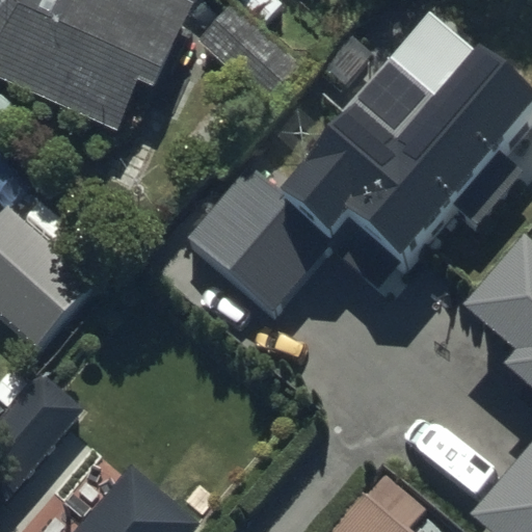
[(184,0),(0,0),(0,80),(118,132),(138,81),(158,88),(193,4),(184,0)]
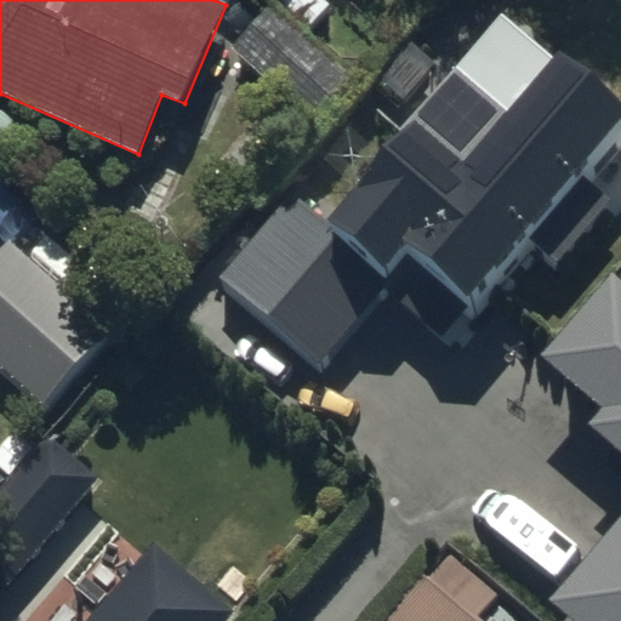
[(296,194),(217,283),(320,370),(387,291),(446,342),(528,248),(553,269),(610,201),(579,175),(620,125),(620,107),(506,10),(326,221),(296,194)]
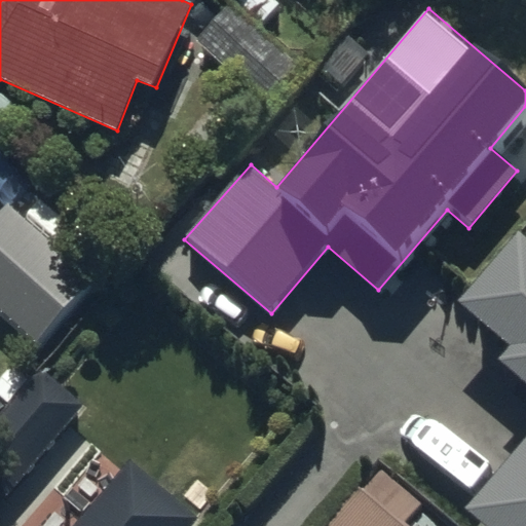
[(7,204),(0,212),(0,316),(34,346),(92,279),(7,204)]
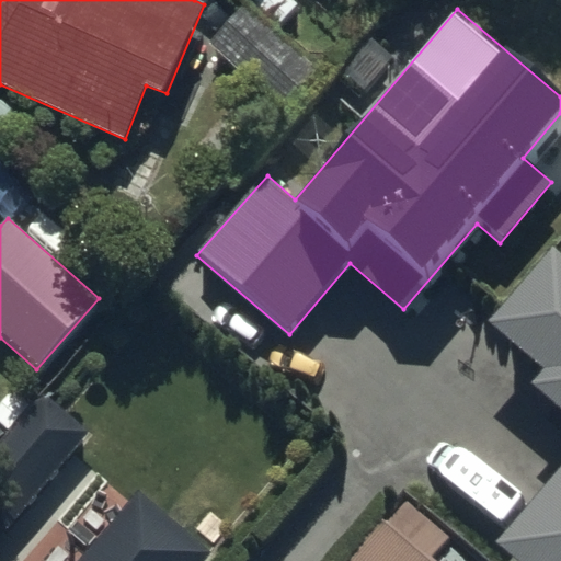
[(560,413),(560,462),(495,541),(516,560),(560,560),(560,255),(554,250),(489,322),(542,371),(529,386),(560,413)]
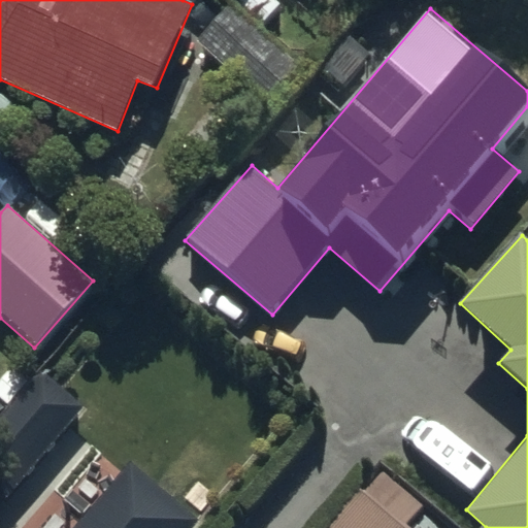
[(15,399),(0,386),(0,508),(85,406),(74,398),(104,362),(75,338),(46,374),(40,369),(15,399)]
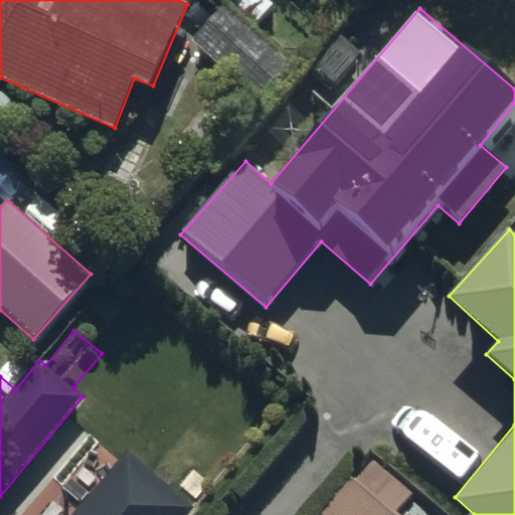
[(400,514),(398,513),(412,496),(375,463),(357,483),(349,476),(314,514),(400,514)]
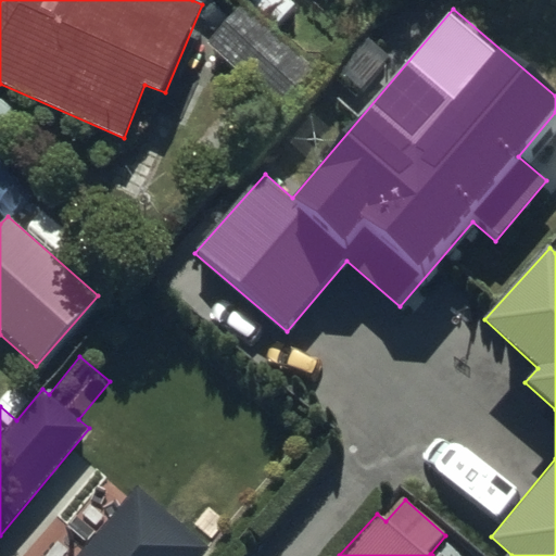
[(108,555),(90,541),(77,555),(108,555)]
